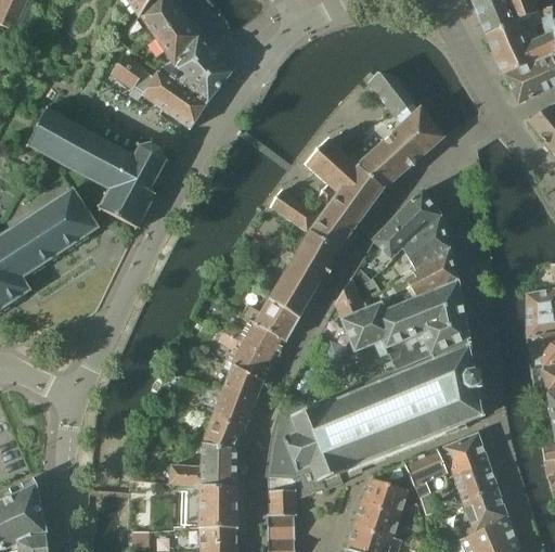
[(0,0),(0,22),(13,28),(26,0),(0,0)]
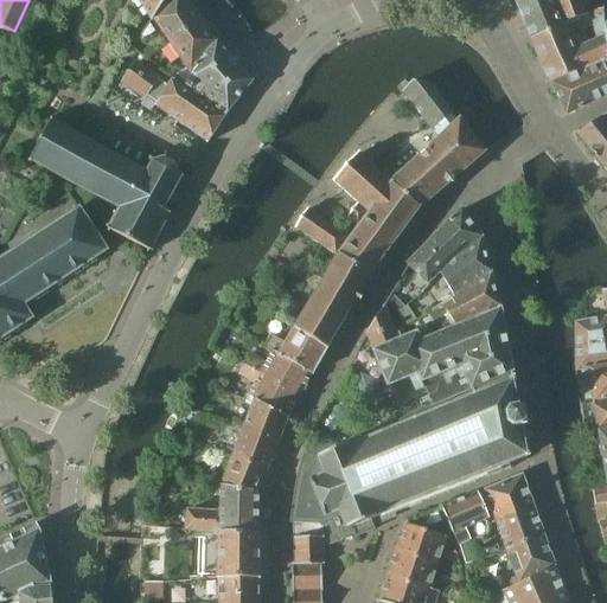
[(140,0),(153,19),(154,17),(165,0),(140,0)]
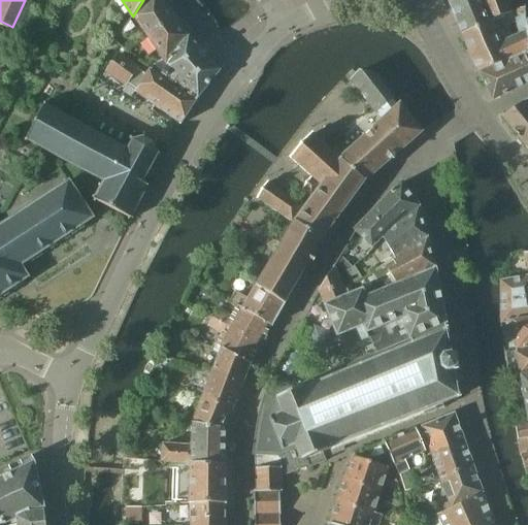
[(143,0),(134,14),(147,34),(175,15),(164,0),(143,0)]
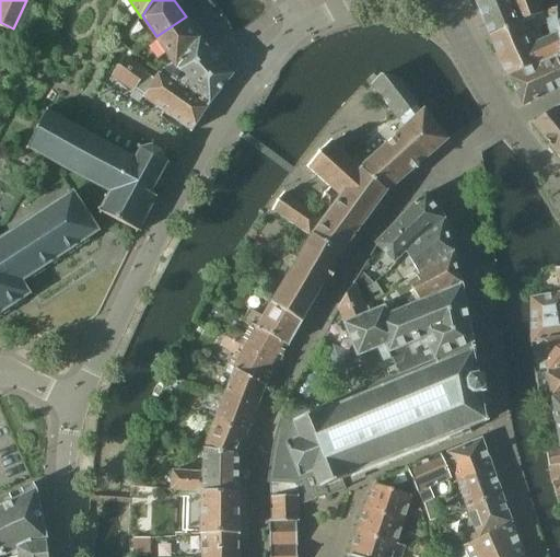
[(522,20),(512,0),(475,0),(491,33),(522,21),(521,20),(522,20)]
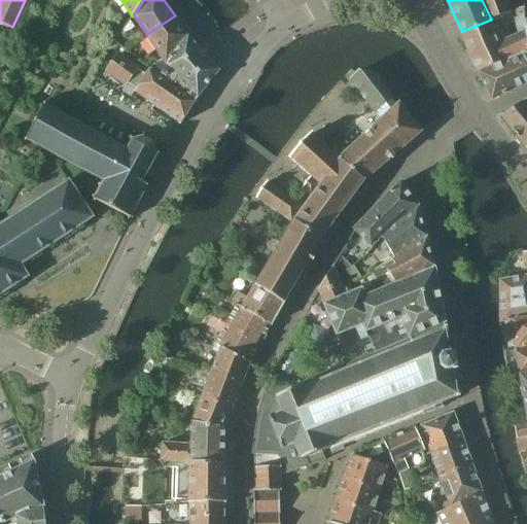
[(507,92),(515,88),(526,81),(526,0),(516,0),(517,8),(507,11),(493,18),(491,19),(490,19),(491,20),(462,31),(492,99),(507,92)]
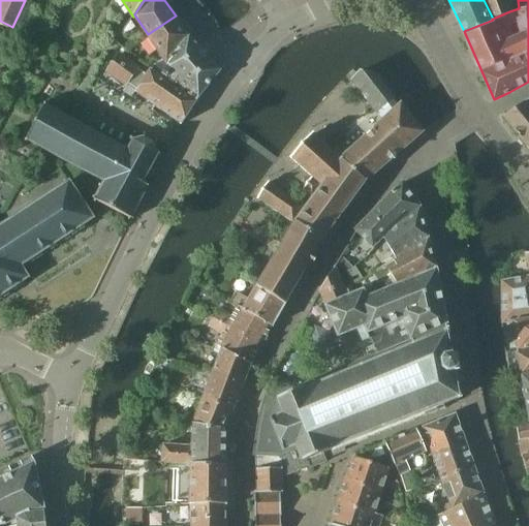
[(484,0),(493,19),(509,11),(506,2),(505,0),(484,0)]
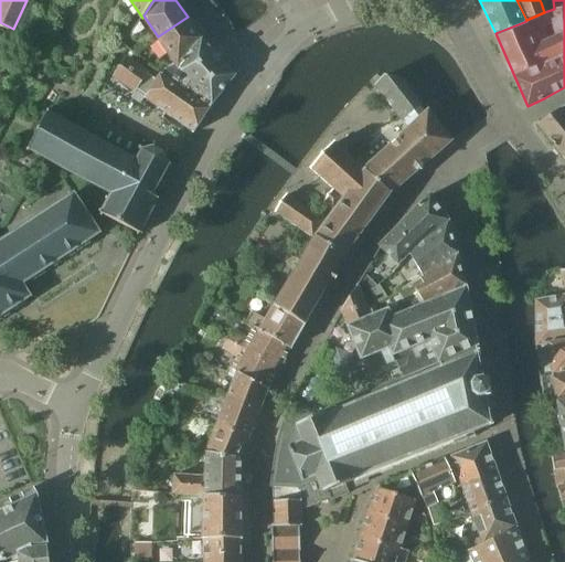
[(188,17),(158,36),(169,53),(174,61),(182,71),(204,41),(201,38),(188,17)]
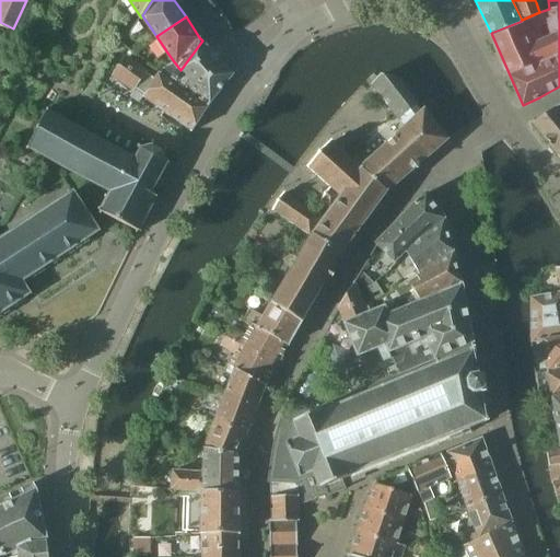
[(143,26),(138,19),(129,32),(131,35),(143,26)]
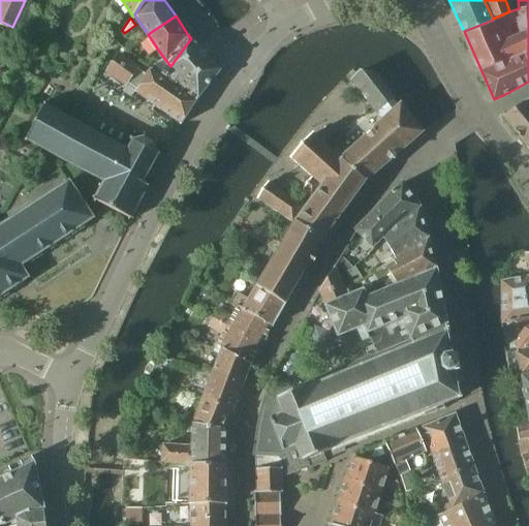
[(116,56),(105,70),(126,85),(128,81),(136,87),(135,89),(152,101),(149,106),(160,115),(163,110),(180,121),(181,122),(198,94),(220,68),(191,38),(170,66),(163,57),(155,62),(147,72),(138,66),(141,64),(120,50),(119,51),(116,56)]
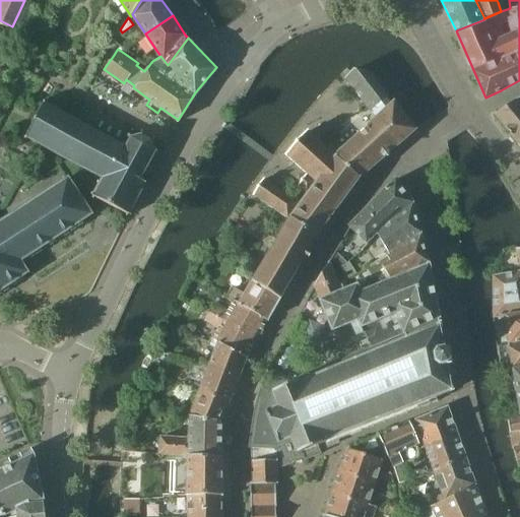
[(414,129),(369,70),(353,68),(344,77),(369,110),(372,108),(378,115),(335,153),(309,129),(287,153),(308,173),(308,175),(307,174),(299,185),(309,192),(302,203),(265,178),(255,193),(290,217),(253,279),(280,297),(297,269),(308,247),(316,235),(359,177),(414,129)]
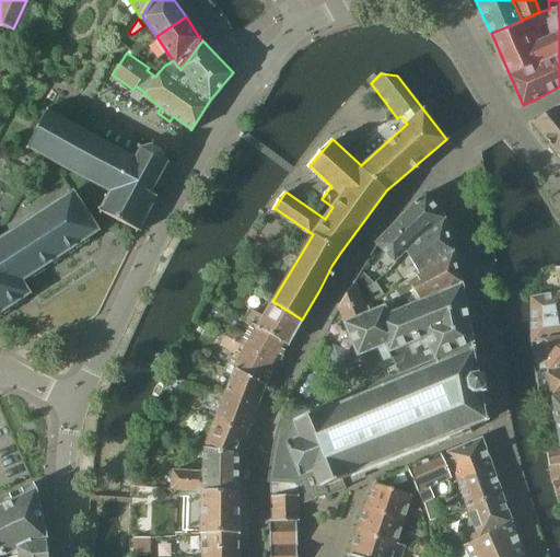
[(559,153),(559,103),(556,105),(534,120),(559,153)]
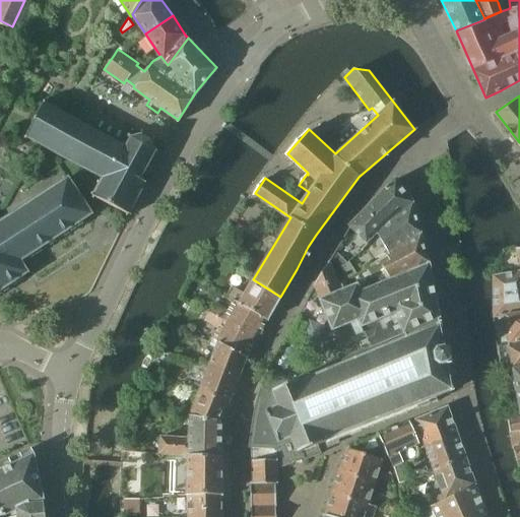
[(151,166),(147,164),(154,151),(157,151),(158,148),(155,147),(154,139),(156,137),(154,135),(151,137),(138,130),(128,133),(123,143),(41,103),(23,137),(101,176),(99,180),(96,179),(95,181),(98,182),(92,192),(90,191),(90,193),(91,193),(91,194),(92,195),(91,196),(93,197),(94,195),(126,211),(126,212),(127,213),(128,212),(129,212),(130,212),(132,210),(130,209),(135,200),(137,201),(137,199),(136,198),(141,189),(142,190),(143,188),(142,188),(145,181),(140,178),(146,167),(149,169),(151,166)]
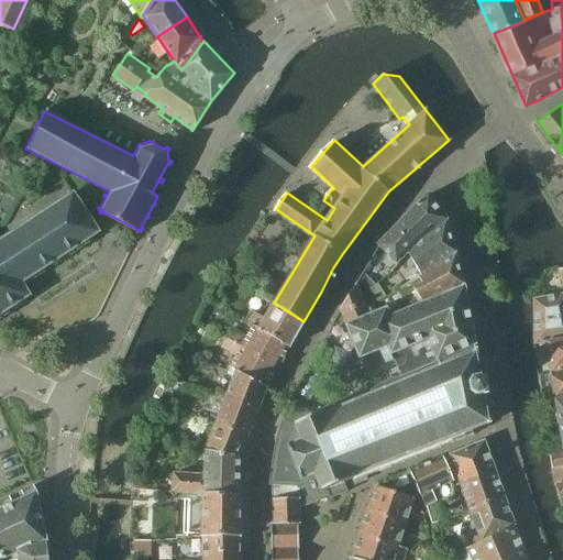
[(0,311),(30,292),(21,280),(79,242),(98,230),(73,190),(72,191),(9,231),(0,237),(0,311)]
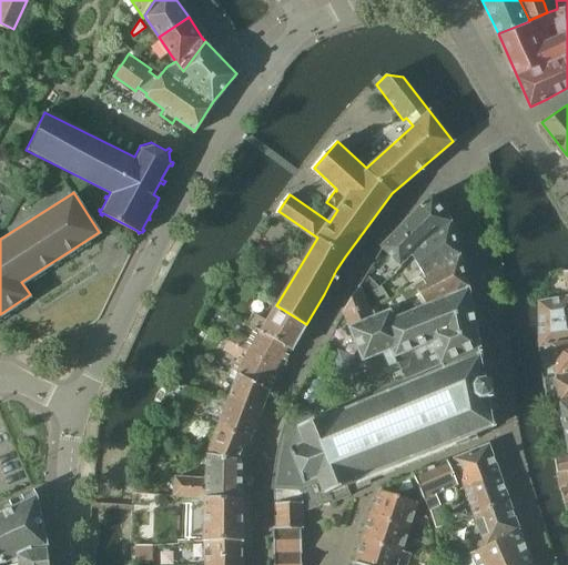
[(412,255),(450,220),(432,194),(428,199),(384,243),(383,244),(382,246),(387,251),(399,263),(401,263),(412,253),(412,255)]
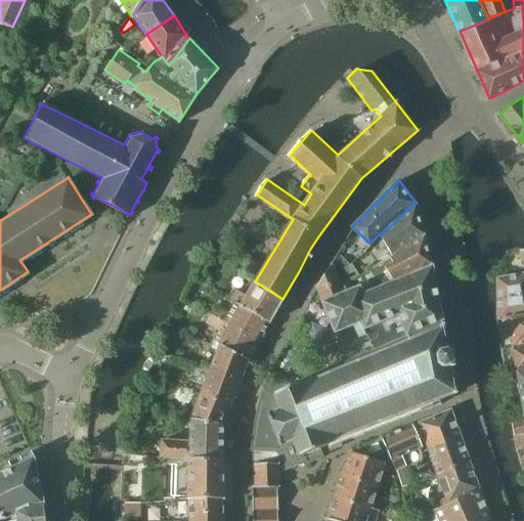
[(380,235),(391,253),(392,255),(424,235),(416,203),(380,235)]
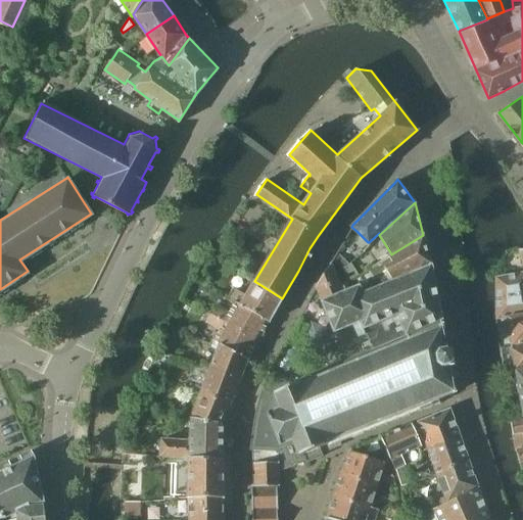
[(384,284),(388,282),(431,265),(423,235),(391,254),(390,252),(367,268),(374,279),(379,276),(384,284)]
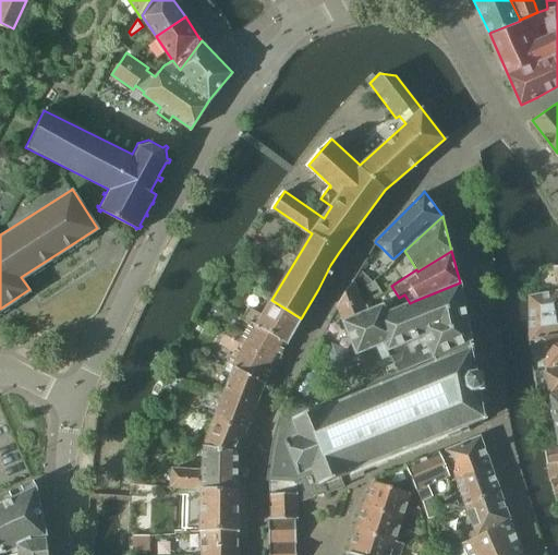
[(557,262),(554,263),(557,278),(557,288),(530,294),(530,338),(540,336),(557,334),(557,262)]
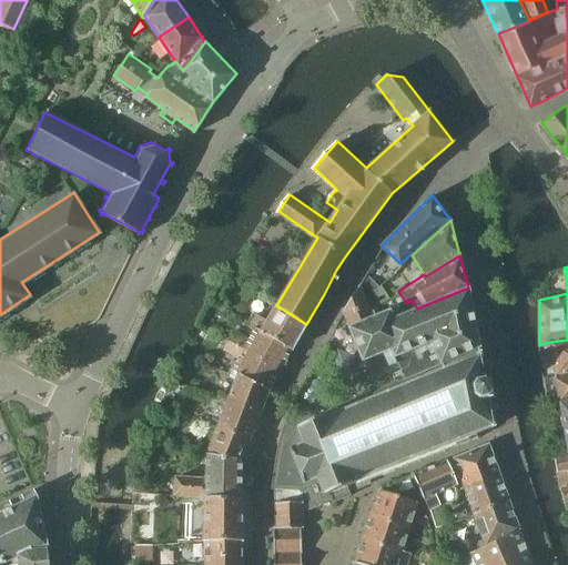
[(363,280),(372,290),(378,284),(367,272),(363,280)]
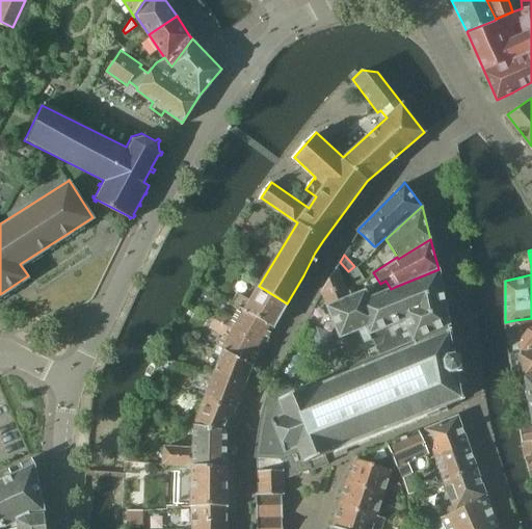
[(354,266),(348,271),(353,283),(354,284),(365,278),(356,264),(354,266)]
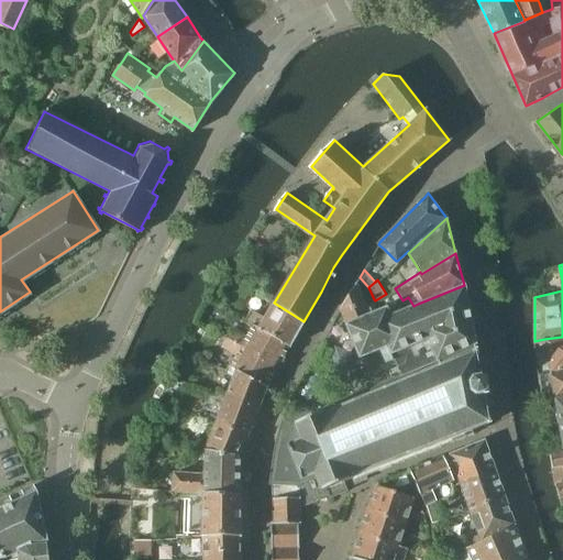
[(464,285),(418,304),(414,306),(395,314),(393,305),(378,310),(373,313),(373,311),(371,307),(370,307),(368,307),(366,303),(356,281),(341,308),(361,355),(388,343),(393,350),(412,342),(429,336),(433,347),(437,357),(438,358),(475,342),(464,285)]
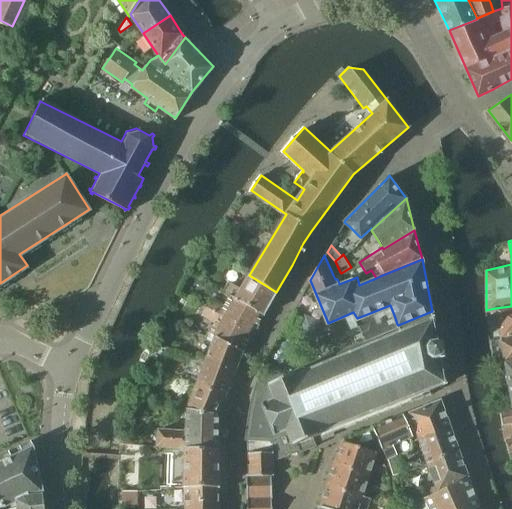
[(229,295),(235,298),(264,314),(276,292),(249,275),(235,267),(223,288),(230,293),(229,295)]
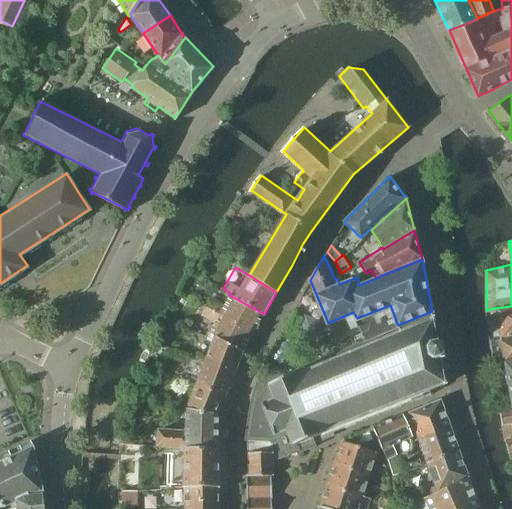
[(340,272),(333,275),(335,279),(336,279),(337,279),(339,283),(339,284),(344,282),(341,273),(340,272)]
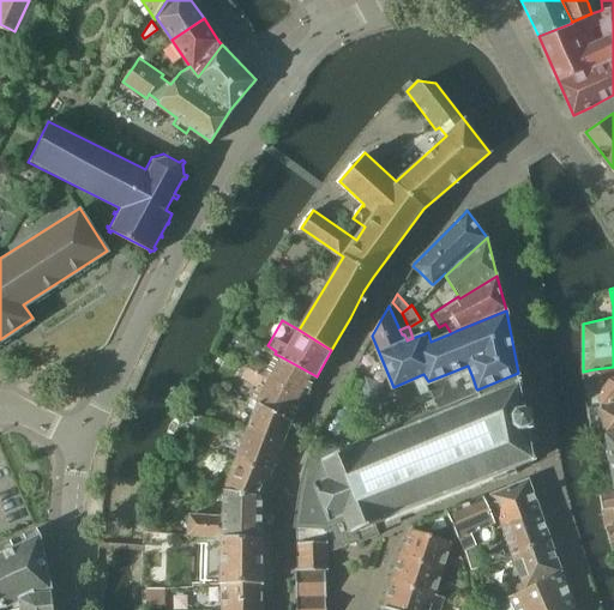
[(317,376),(282,357),(275,354),(269,364),(253,355),(247,367),(305,398),(317,376)]
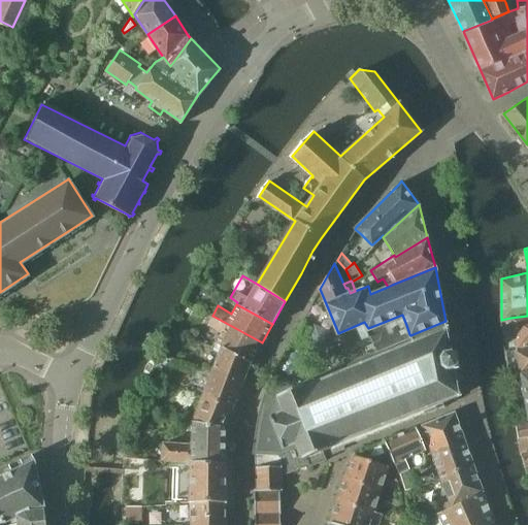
[(368,328),(368,329),(370,335),(376,349),(407,335),(409,334),(406,325),(402,315),(387,321),(368,328)]
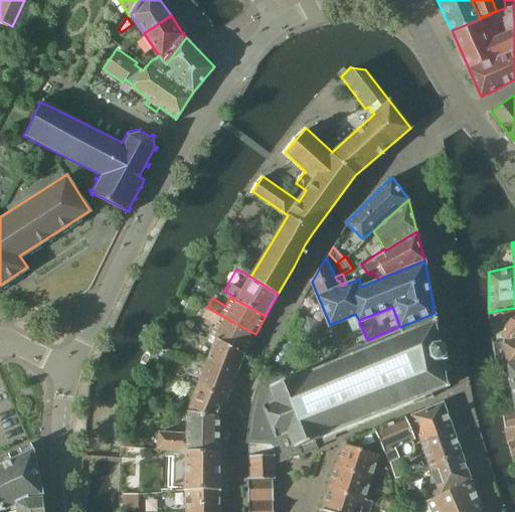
[(245,352),(255,334),(207,308),(203,315),(216,322),(209,338),(214,341),(216,337),(244,353),(245,352)]
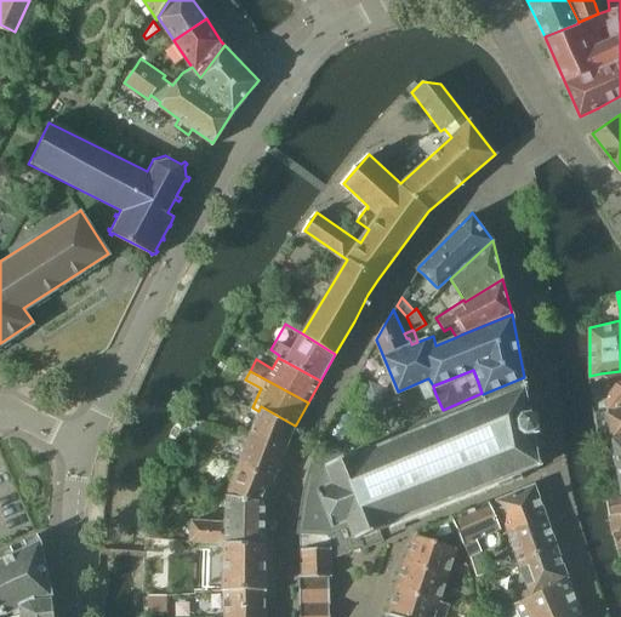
[(620,371),(600,373),(605,410),(620,407),(620,371)]
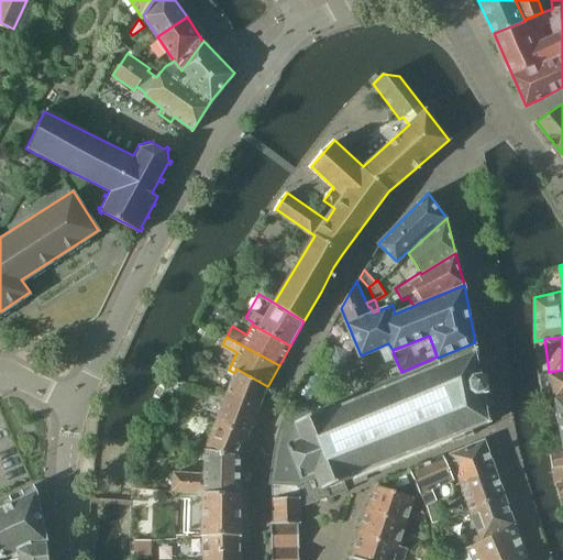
[(299,484),(299,486),(305,483),(309,493),(315,491),(318,497),(318,496),(329,493),(330,495),(348,490),(346,485),(367,476),(364,469),(489,420),(485,392),(489,392),(487,375),(482,376),(475,342),(438,358),(437,357),(434,358),(401,372),(328,404),(323,394),(286,408),(278,432),(273,456),(269,481),(272,482),(299,484)]
